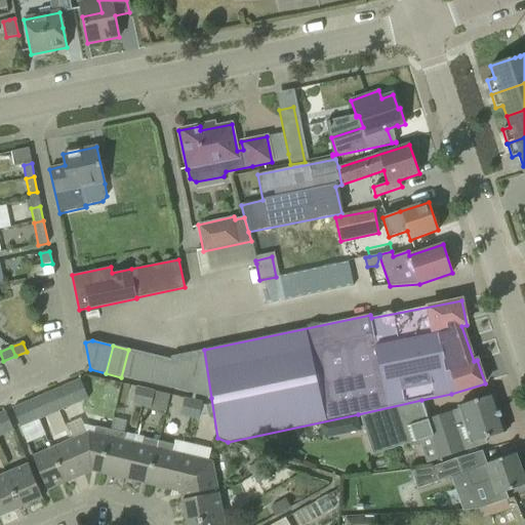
[(137,380),(144,353),(128,350),(121,377),(137,380)]
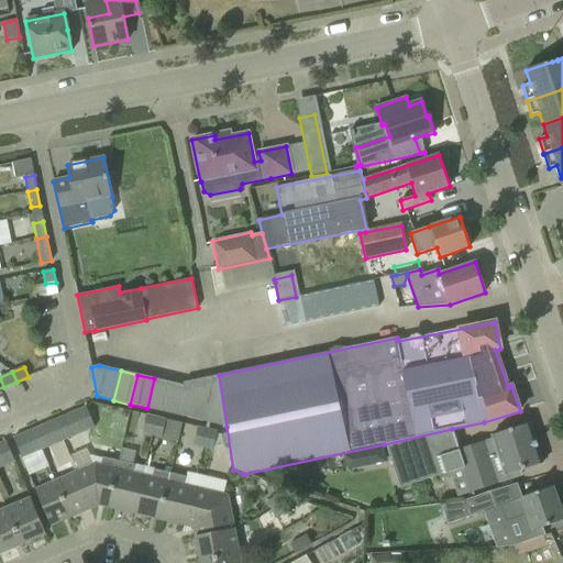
[(227,427),(219,375),(203,378),(209,423),(227,427)]
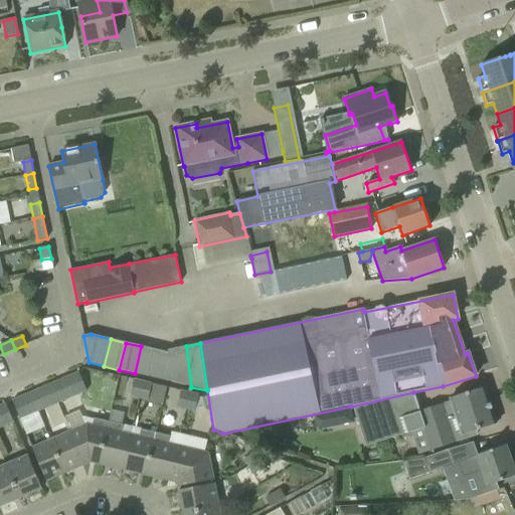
[(150,377),(156,350),(141,346),(135,373),(150,377)]
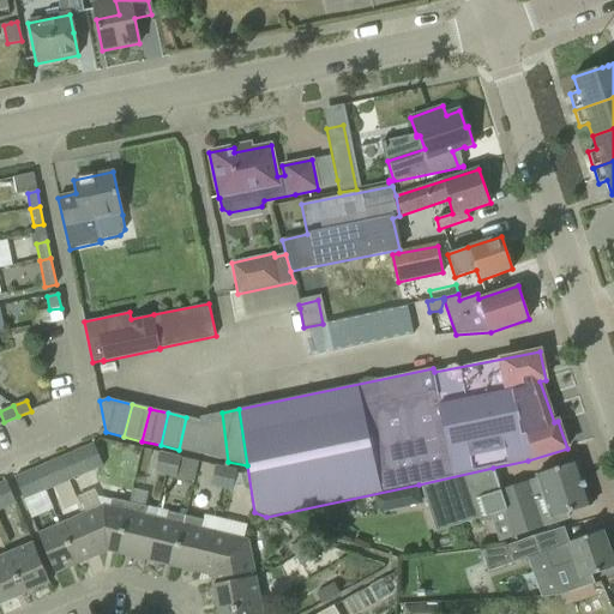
[(228,462),(222,413),(206,416),(206,456),(228,462)]
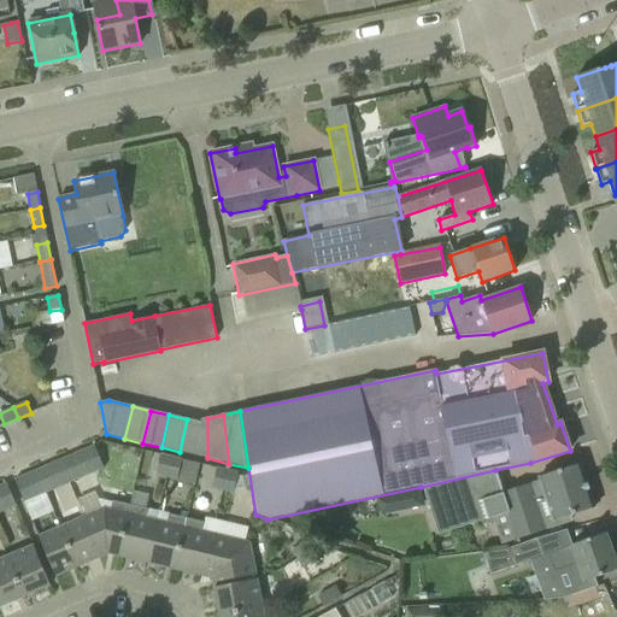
[(207,458),(207,418),(200,419),(201,422),(187,419),(180,452),(207,458)]
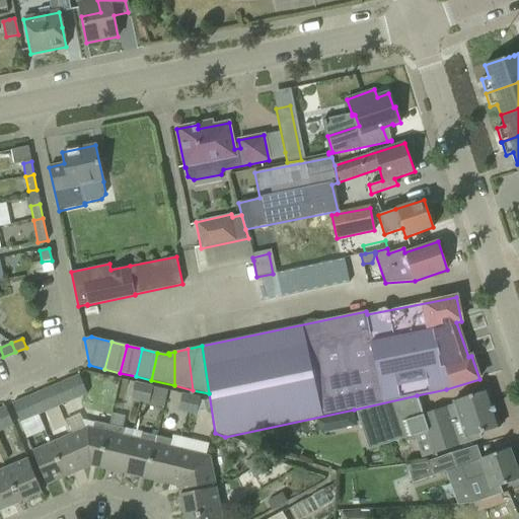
[(87,394),(79,375),(70,379),(78,397),(87,394)]
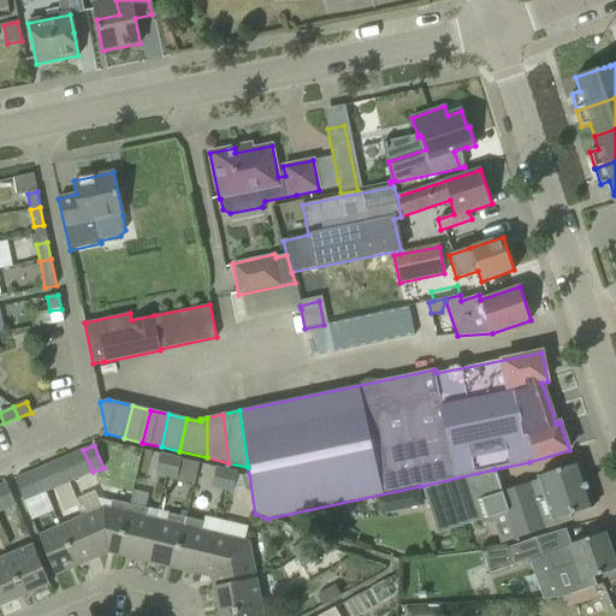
[(176,478),(179,458),(160,454),(155,473),(176,478)]
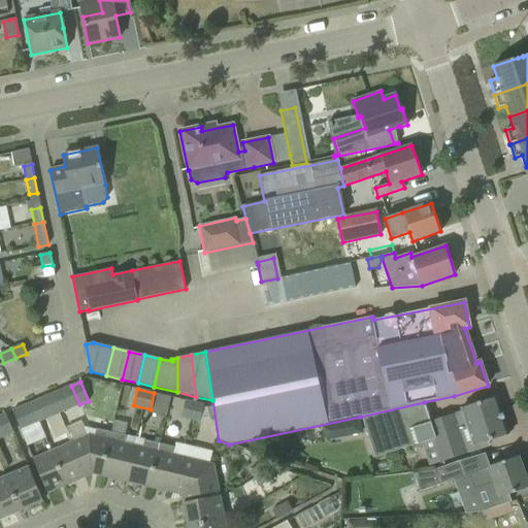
[(65,410),(58,392),(50,395),(57,415),(65,410)]
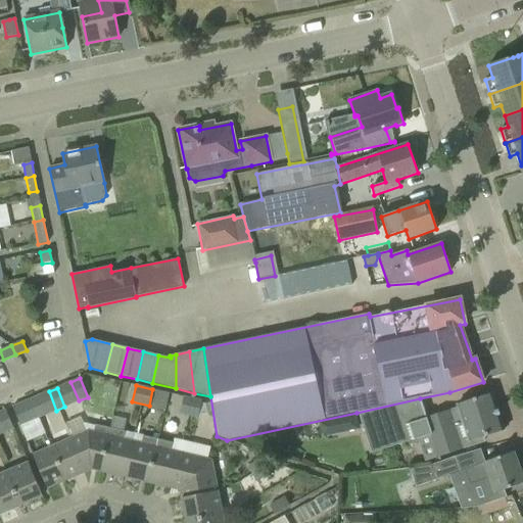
[(165,409),(169,393),(152,389),(149,406),(165,409)]
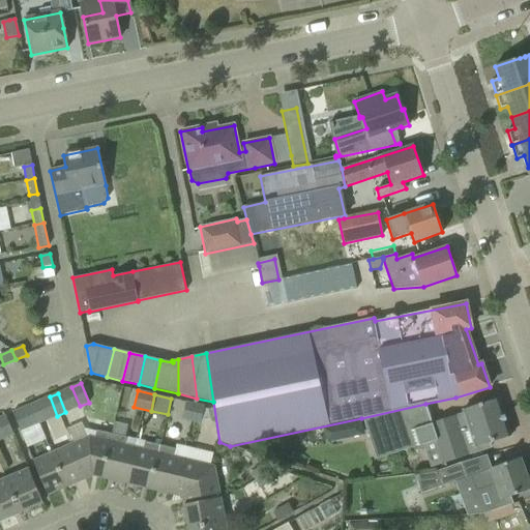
[(436,440),(460,432),(462,436),(505,420),(498,399),(463,410),(464,414),(432,423),(425,404),(361,418),(376,461),(436,440)]
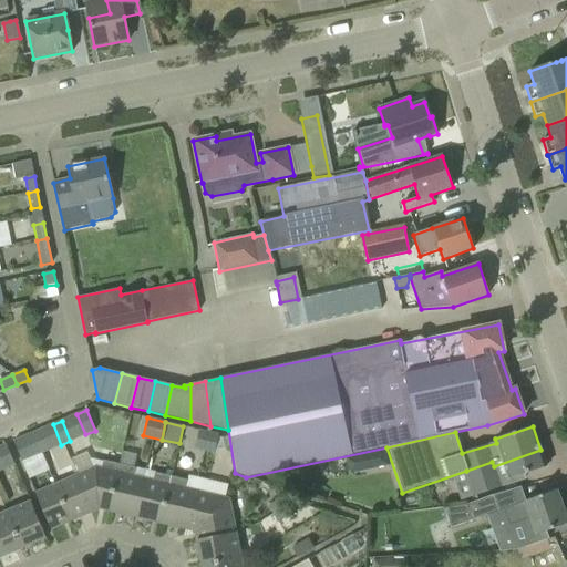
[(205,451),(208,432),(199,430),(195,449),(205,451)]
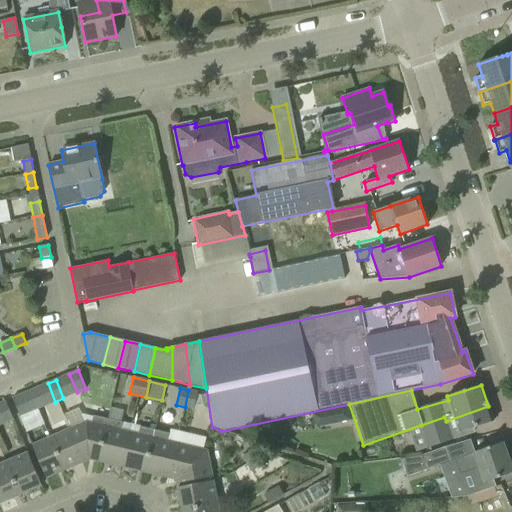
[(41,408),(33,389),(12,398),(20,417),(41,408)]
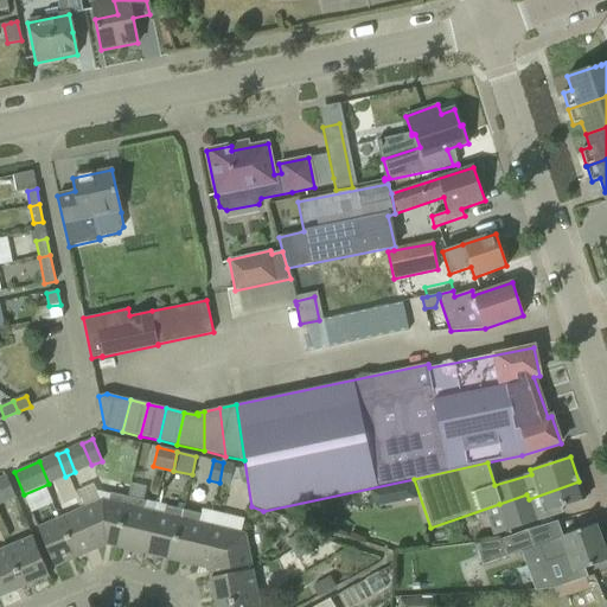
[(229,485),(234,465),(223,462),(219,483),(229,485)]
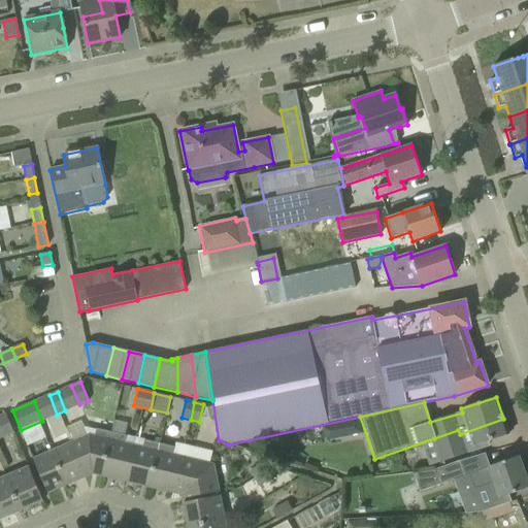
[(13,433),(5,414),(0,416),(0,425),(5,436),(13,433)]
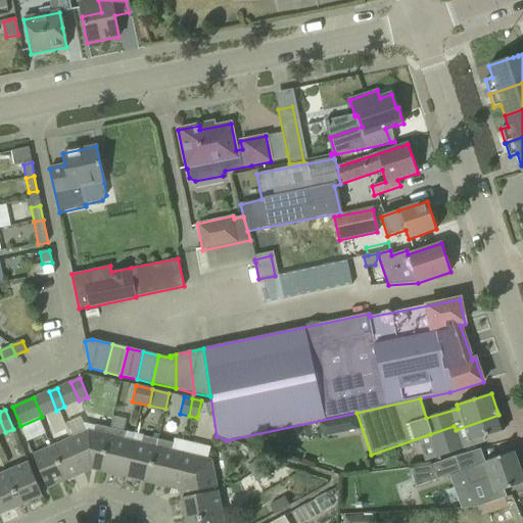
[(430,434),(430,436),(437,458),(471,446),(470,441),(504,430),(498,415),(456,430),(454,426),(430,434)]
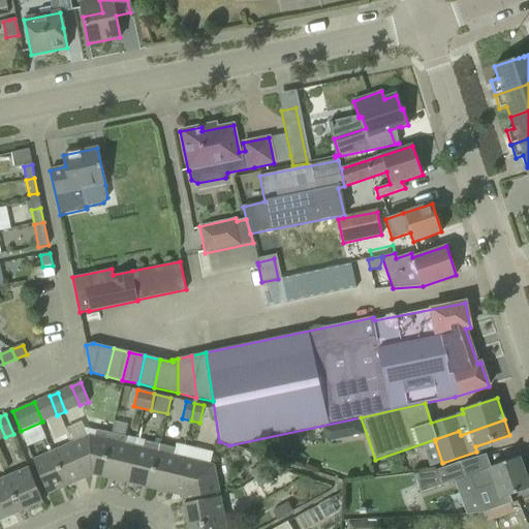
[(360,421),(342,424),(344,438),(363,434),(360,421)]
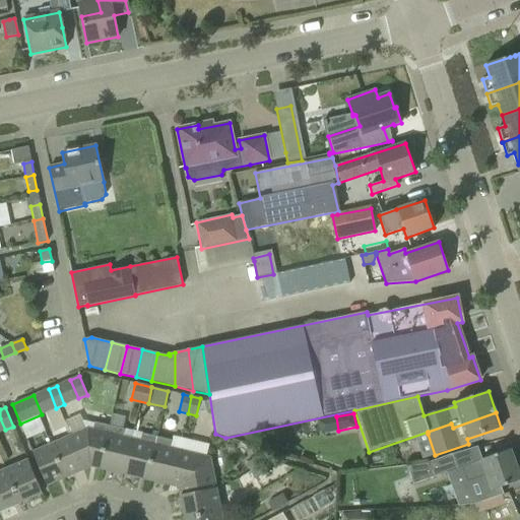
[(90,467),(104,470),(114,428),(94,423),(92,430),(87,429),(76,434),(90,467)]
